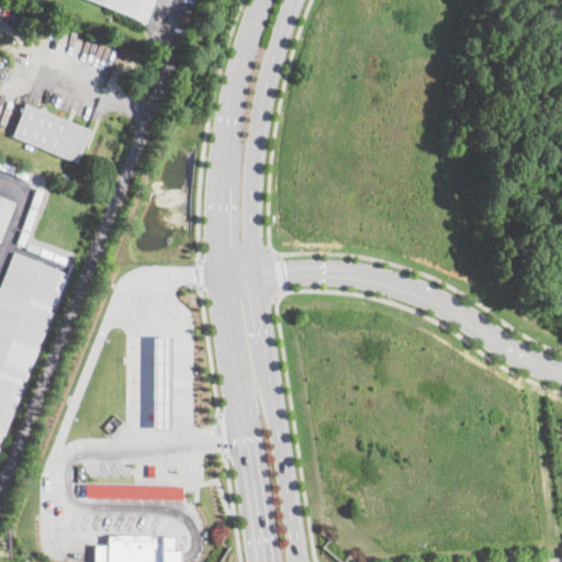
[(155,0),(146,23),(88,0),(155,0)]
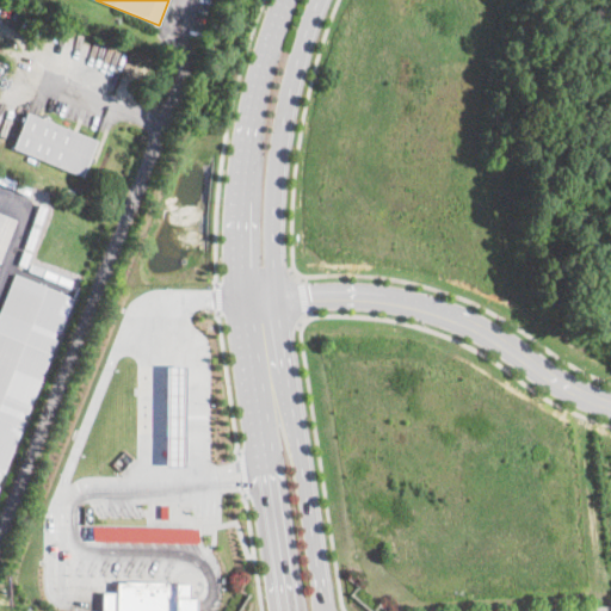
[(88,161),(82,177),(12,149),(26,113),(97,141),(88,161)]
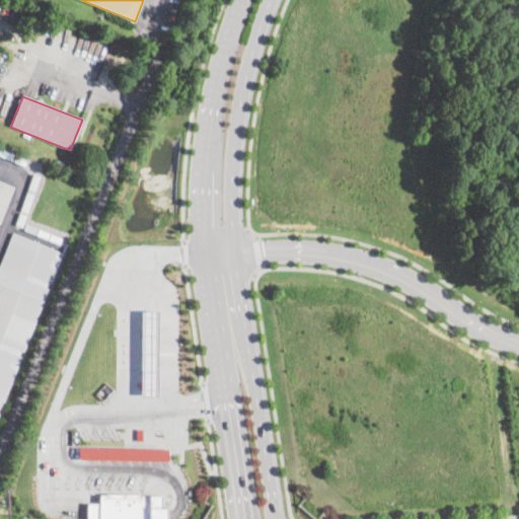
[(41,175),(27,212),(20,210),(33,172),(41,175)]
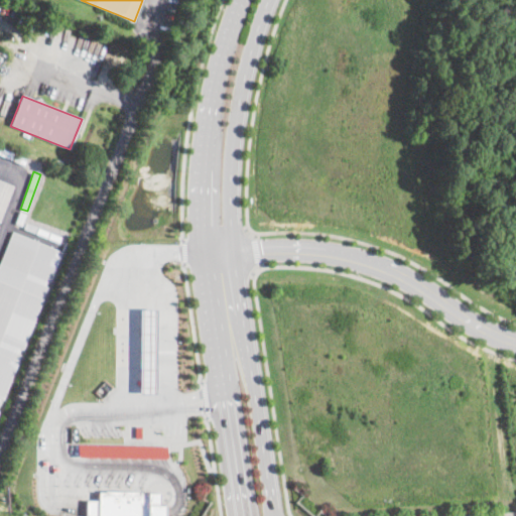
[(0,178),(14,184),(0,218),(0,178)]
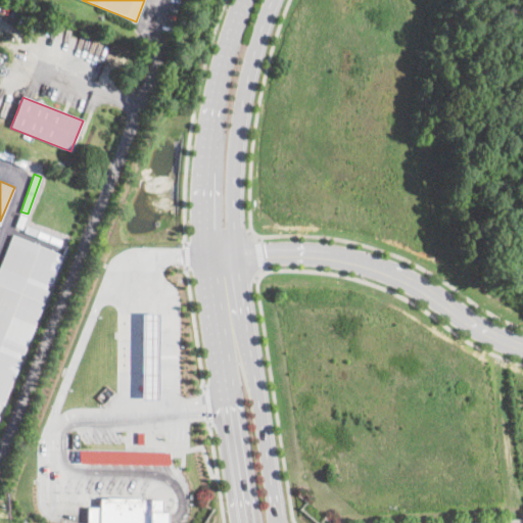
[(27,216),(22,228),(15,226),(20,214),(27,216)]
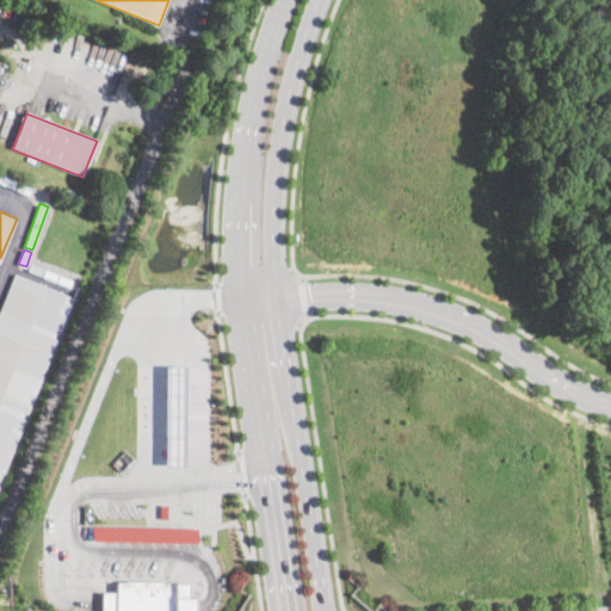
[(44,267),(42,275),(28,270),(31,263),(44,267)]
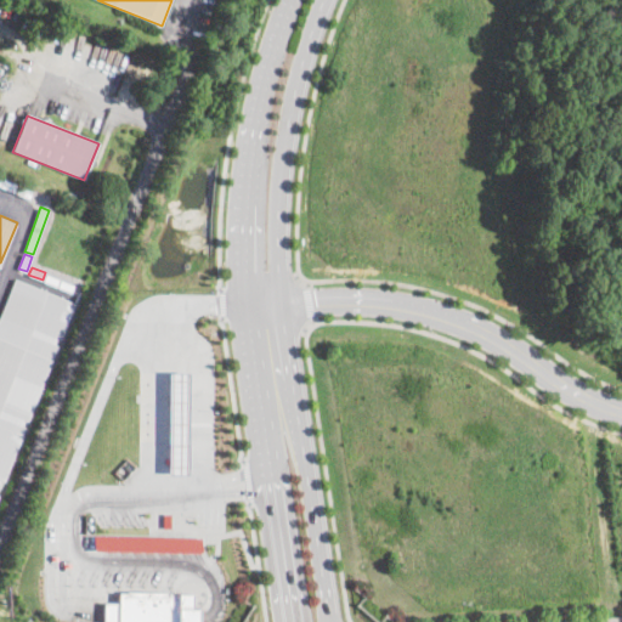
[(60,278),(57,286),(44,281),(46,273),(60,278)]
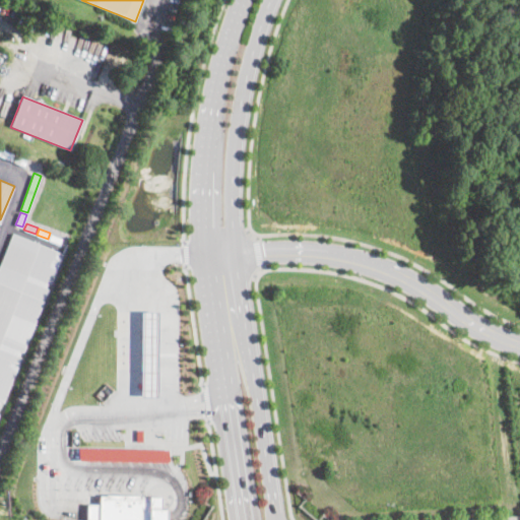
[(60,244),(49,239),(51,233),(62,238),(60,244)]
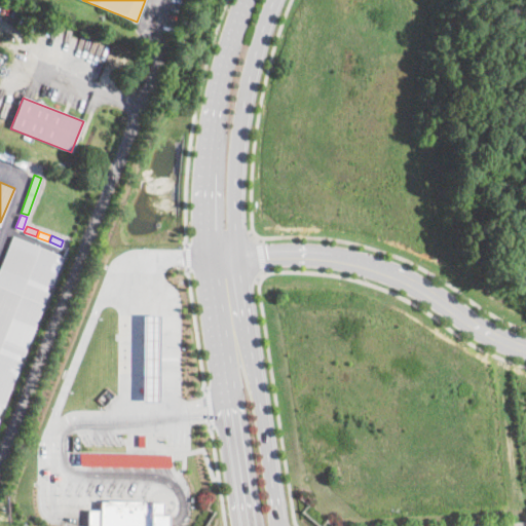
[(65,257),(51,288),(48,287),(46,292),(50,293),(25,358),(21,355),(19,361),(22,362),(4,408),(1,407),(0,409),(0,266),(12,236),(65,257)]
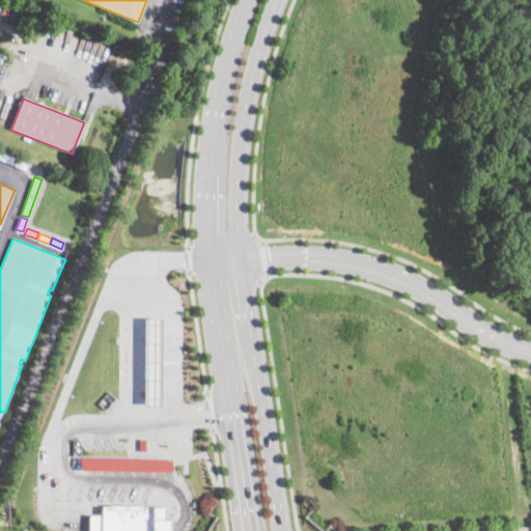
[(171,471),(171,458),(80,457),(80,470),(171,471)]
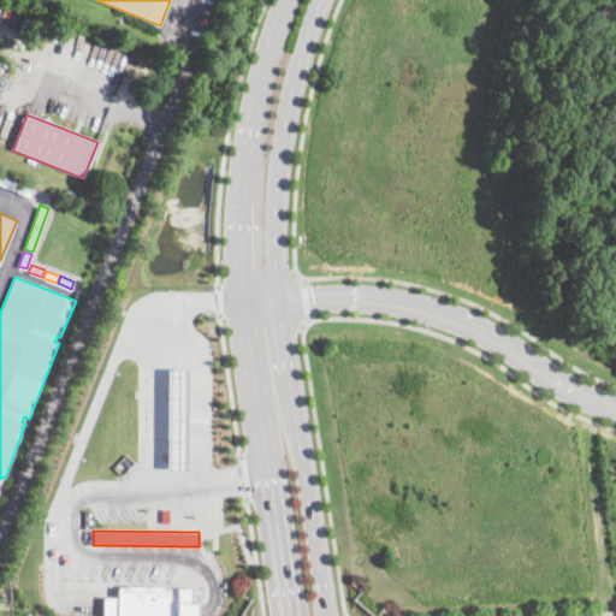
[(101,615),(195,615),(196,602),(189,600),(189,586),(117,585),(116,597),(102,597),(101,615)]
